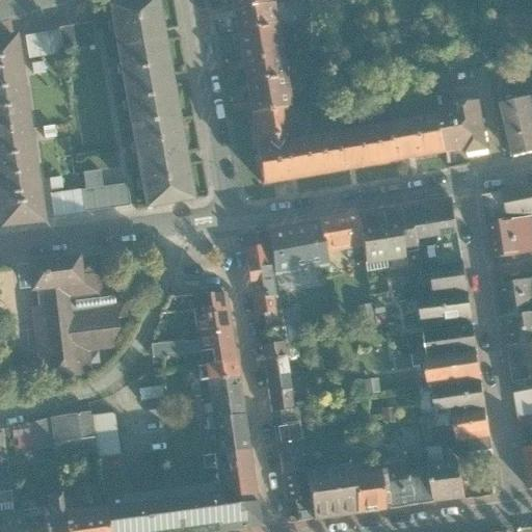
[(167,67),(155,0),(148,0),(108,8),(113,42),(120,75),(167,67)]
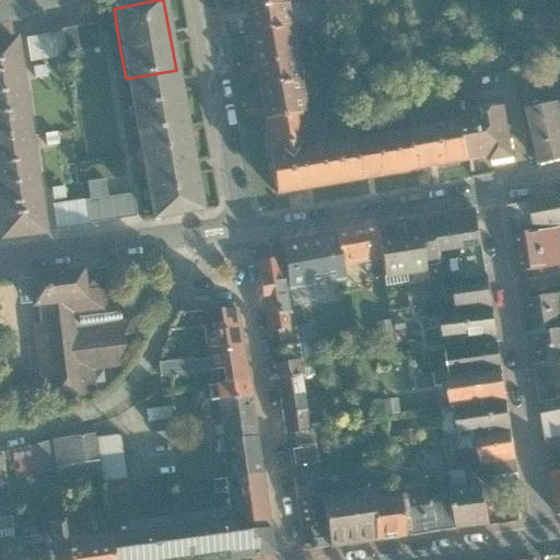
[(242,0),(245,10),(287,2),(286,0),(242,0)]
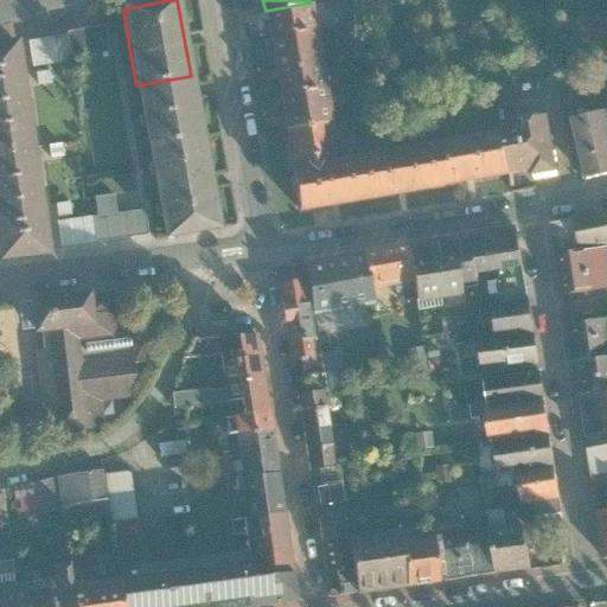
[(266,11),(269,34),(318,26),(313,2),(311,2),(266,11)]
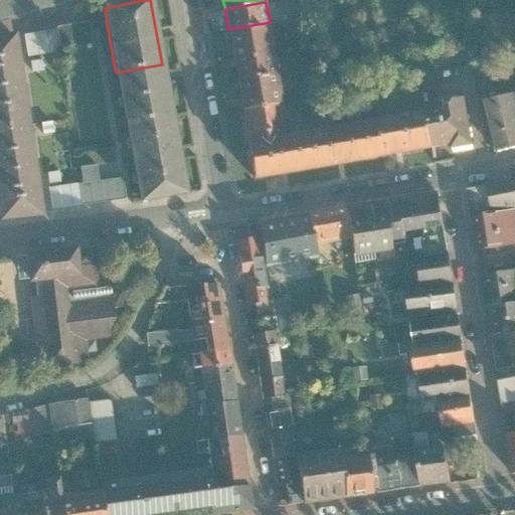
[(228,29),(233,58),(275,51),(270,22),(228,29)]
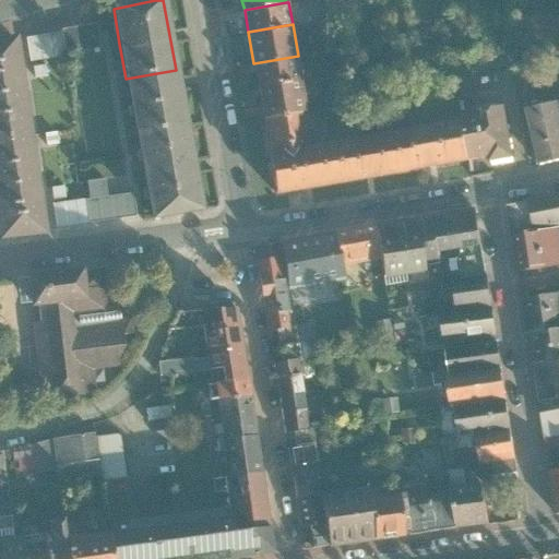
[(97,25),(25,38),(30,60),(100,47),(97,25)]
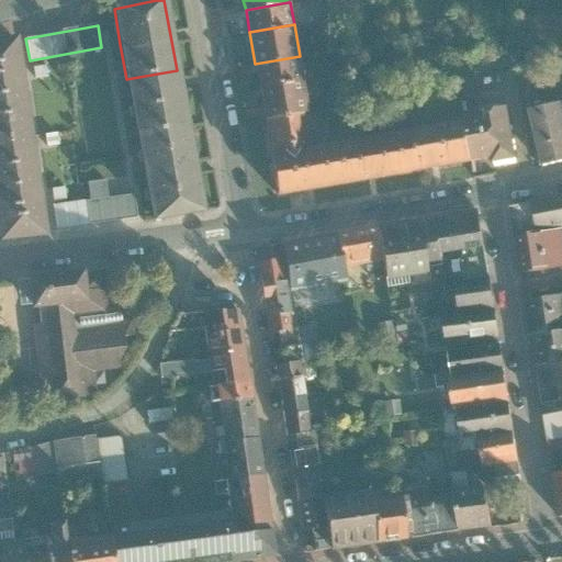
[(510,30),(496,32),(499,47),(514,44),(510,30)]
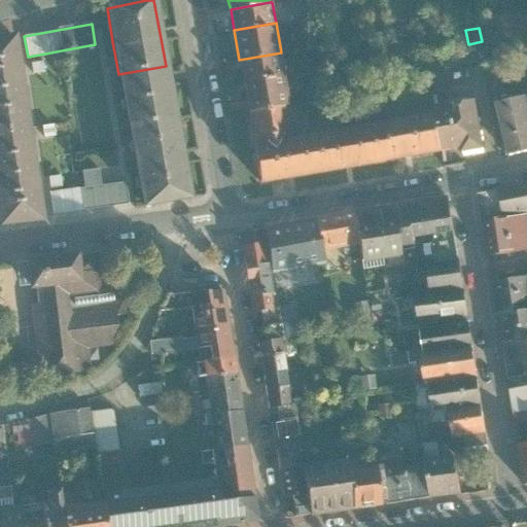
[(18,58),(13,35),(0,36),(0,100),(24,97),(18,58)]
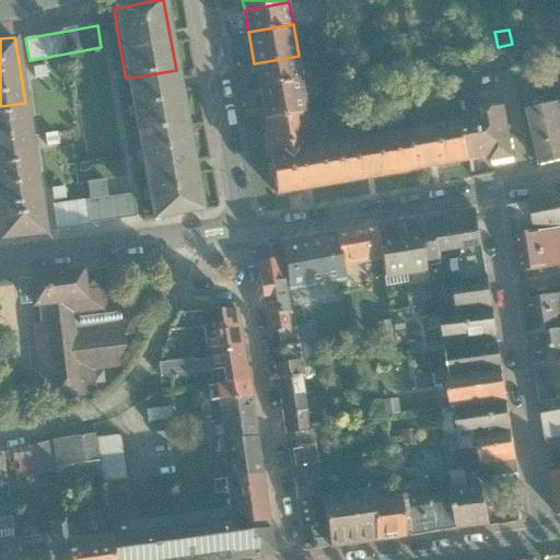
[(254,63),(257,86),(303,79),(299,56),(254,63)]
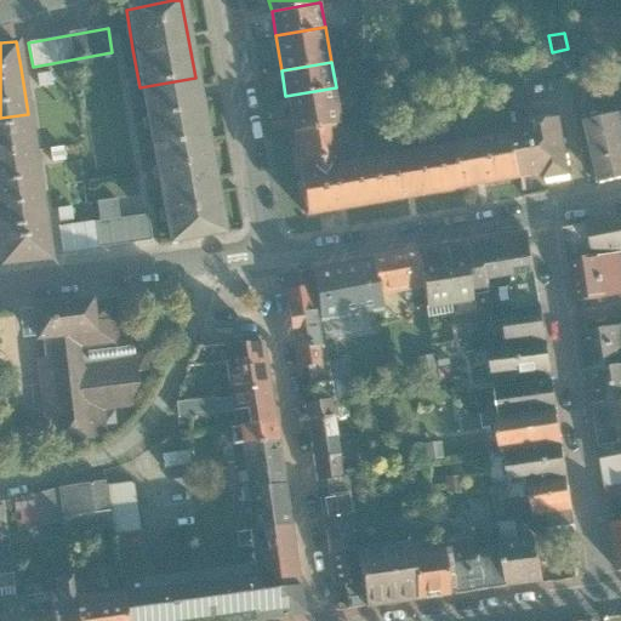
[(209,157),(195,78),(140,87),(153,165),(209,157)]
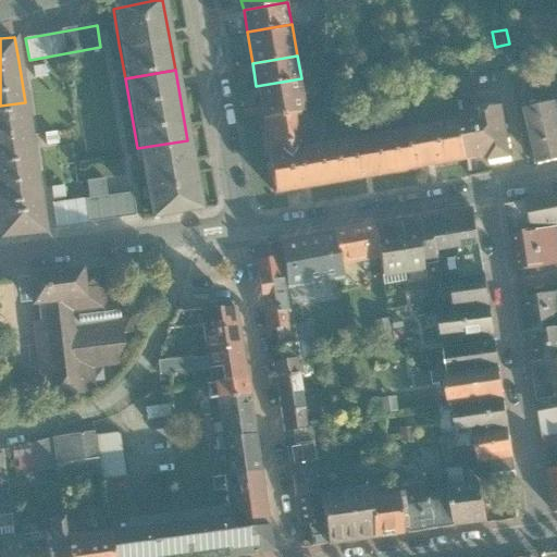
[(256,86),(261,120),(302,112),(307,112),(301,78),(256,86)]
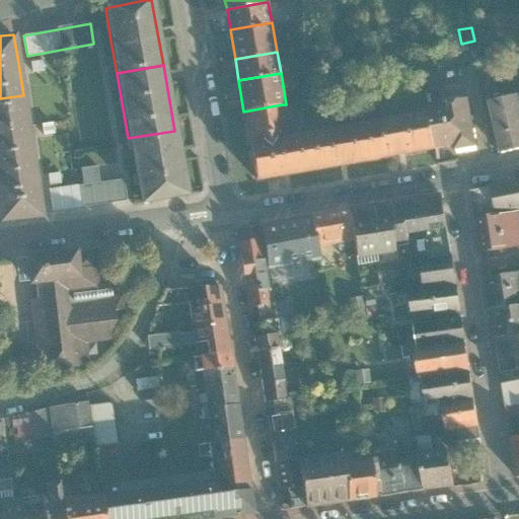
[(518,93),(492,100),(504,153),(518,149),(518,93)]
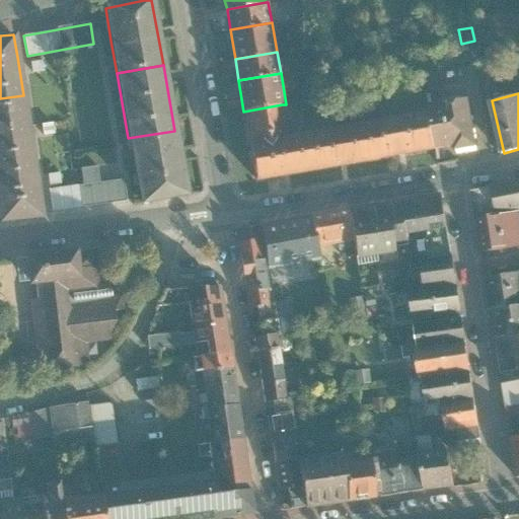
[(0,160),(32,156),(23,95),(0,98),(0,160)]
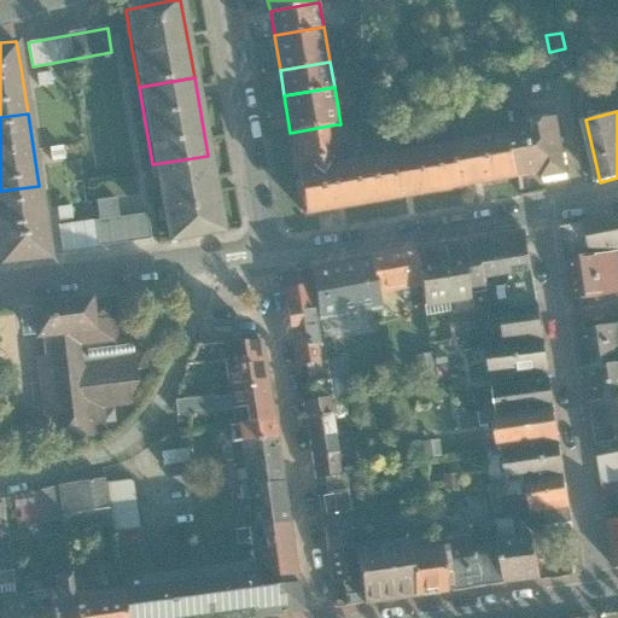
[(516,133),(523,176),(544,173),(546,179),(572,174),(563,116),(537,120),(537,123),(514,128),(516,133)]
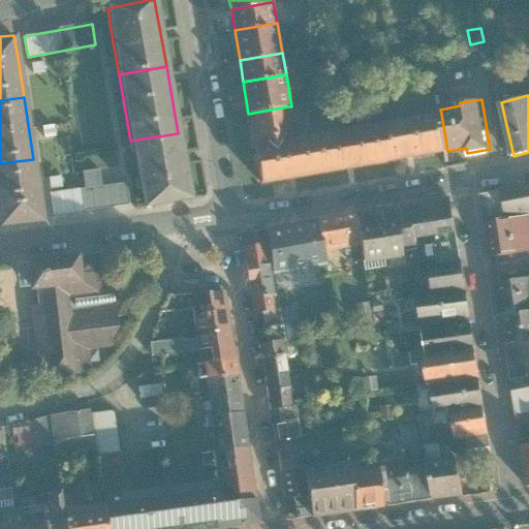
[(248,114),(260,185),(321,175),(314,135),(293,138),(287,106),(248,114)]
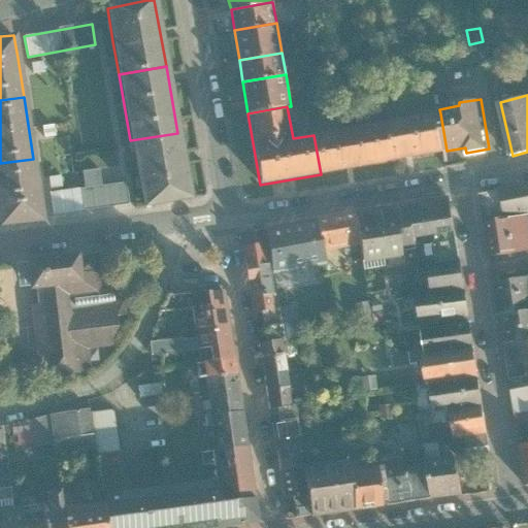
[(440,113),(375,124),(383,164),(447,153),(447,151),(440,113)]
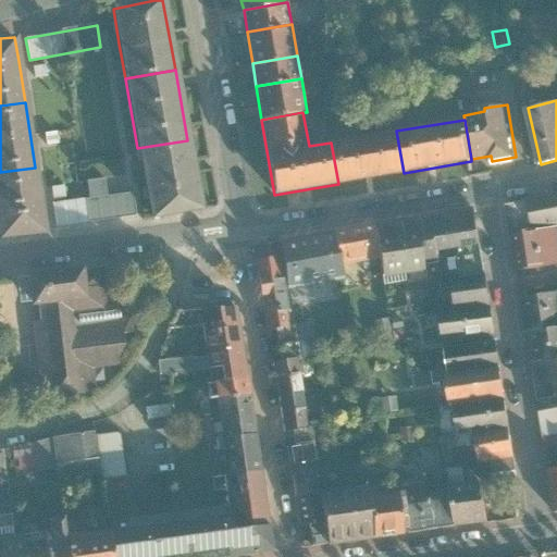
[(396,131),(331,143),(338,184),(404,173),(396,131)]
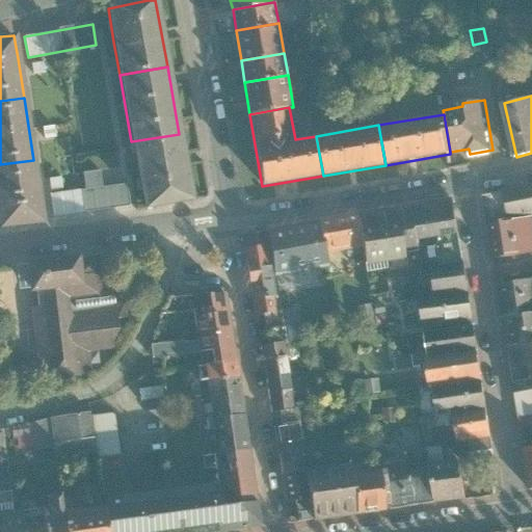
[(191,202),(179,134),(131,141),(138,185),(142,208),(191,202)]
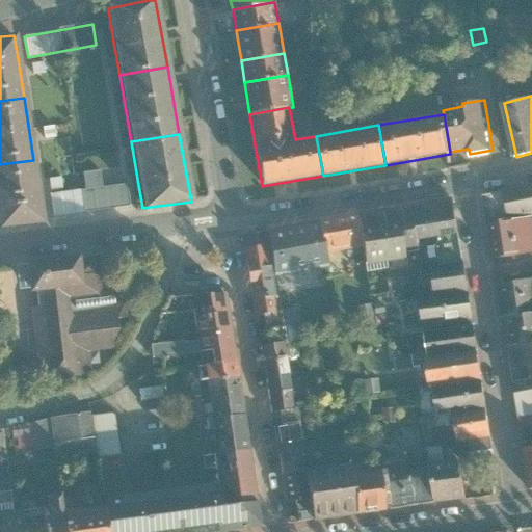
[(40,200),(33,160),(0,164),(0,228),(43,222),(40,200)]
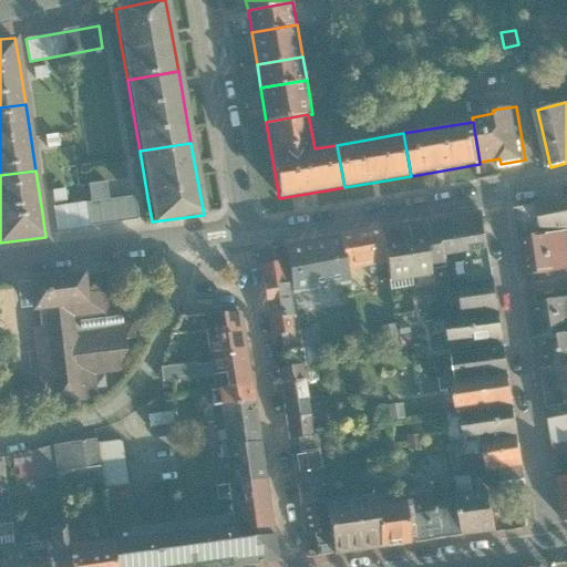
[(58,232),(144,219),(140,195),(54,207),(58,232)]
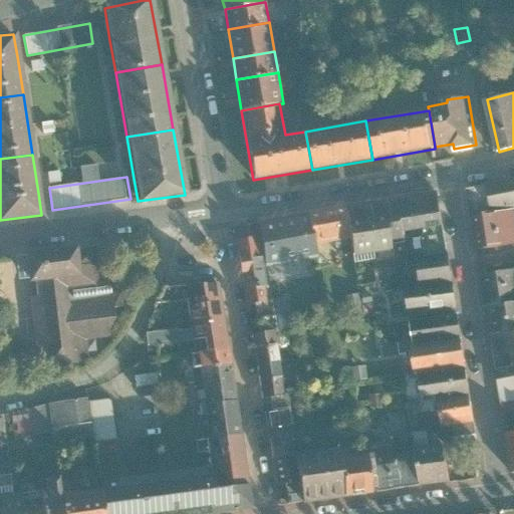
[(513,178),(487,185),(492,213),(513,207),(513,178)]
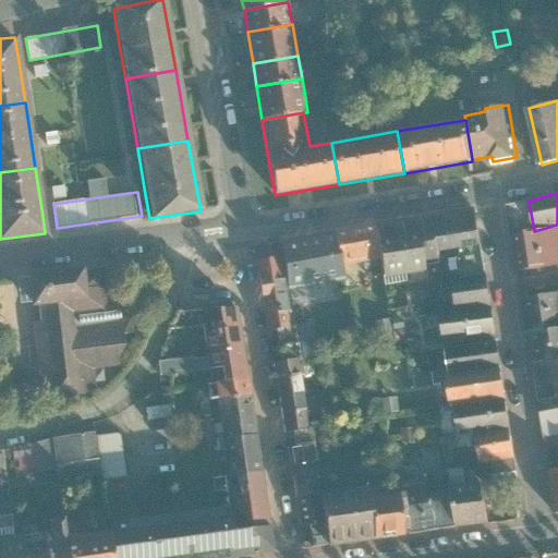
[(441,252),(481,246),(475,214),(422,222),(427,262),(441,259),(441,252)]
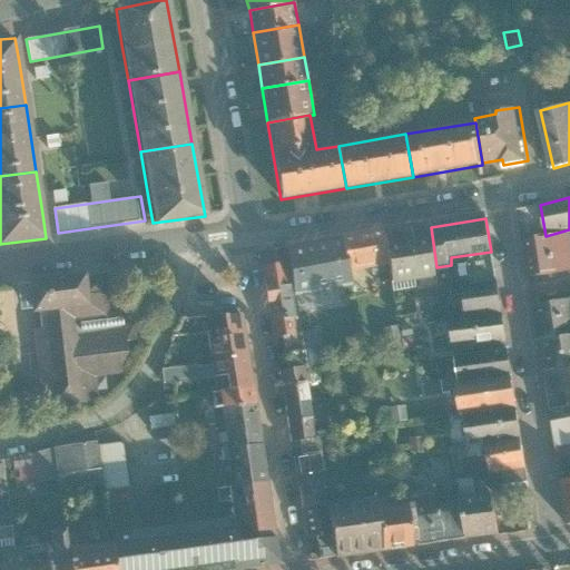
[(436,267),(431,227),(411,231),(419,281),(438,277),(436,267)]
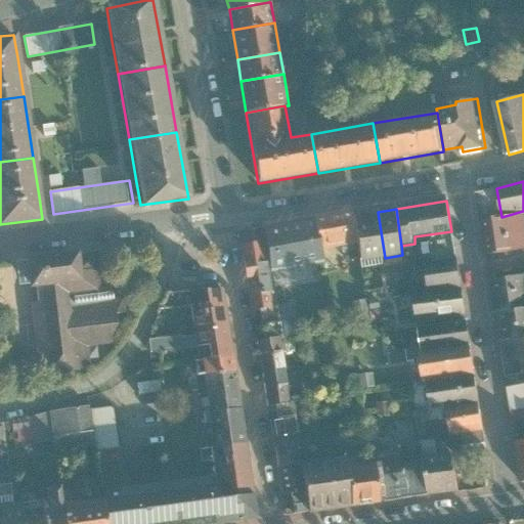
[(385,258),(378,212),(354,215),(358,245),(360,262),(385,258)]
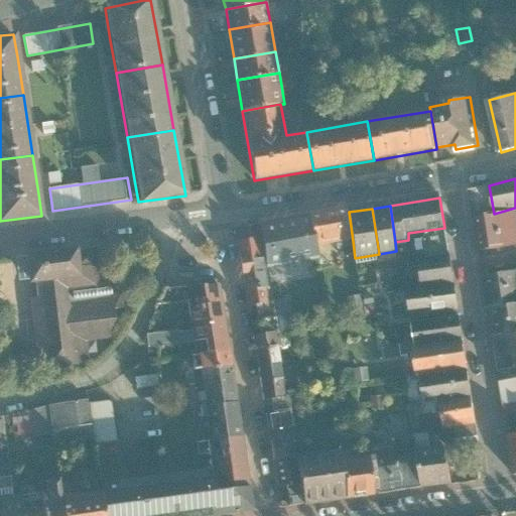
[(480,252),(515,246),(515,211),(475,218),(480,252)]
